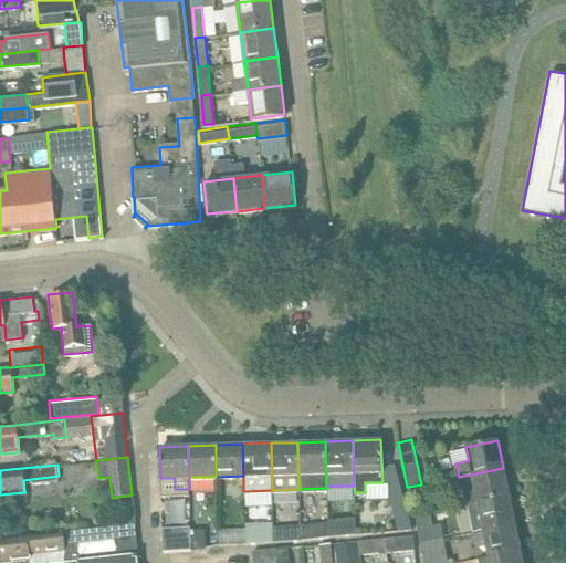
[(399,532),(411,530),(395,466),(383,469),(399,532)]
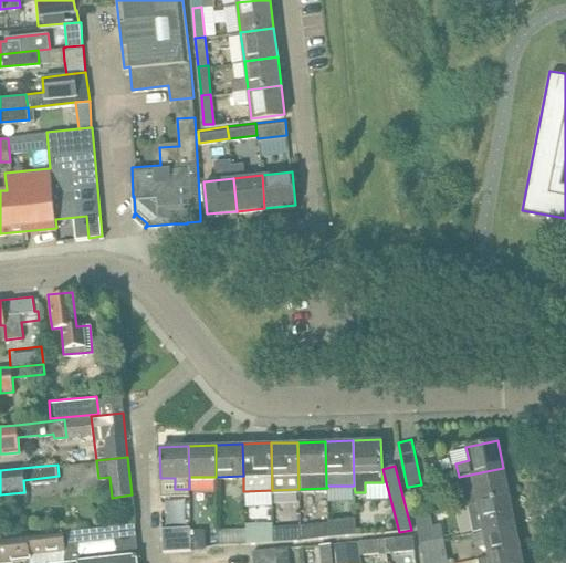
[(503,468),(459,477),(464,503),(469,503),(509,494),(503,468)]
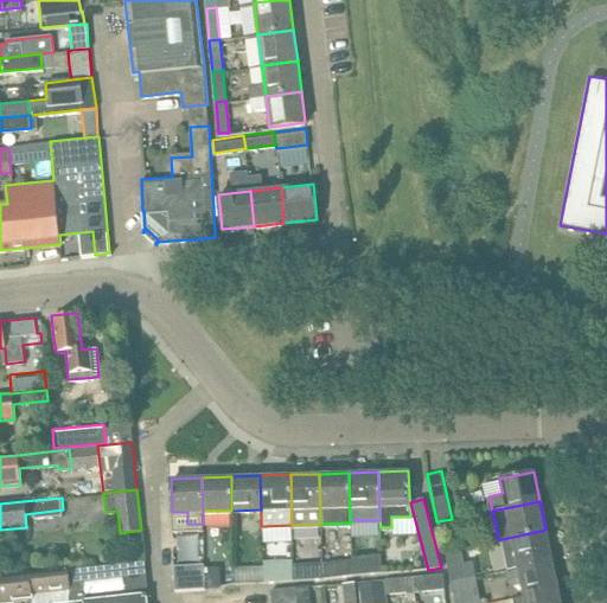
[(452,519),(438,521),(440,533),(458,530),(455,518),(452,519)]
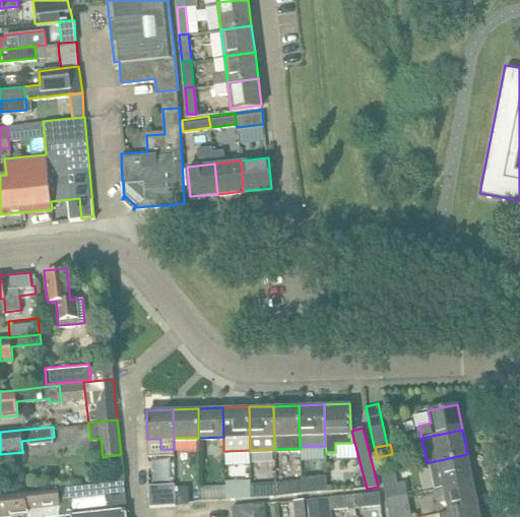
[(472,479),(467,454),(431,462),(436,488),(444,486),(472,479)]
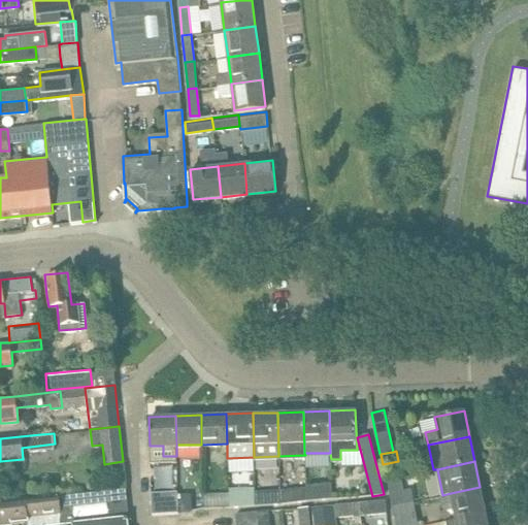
[(406,499),(402,476),(388,479),(393,502),(406,499)]
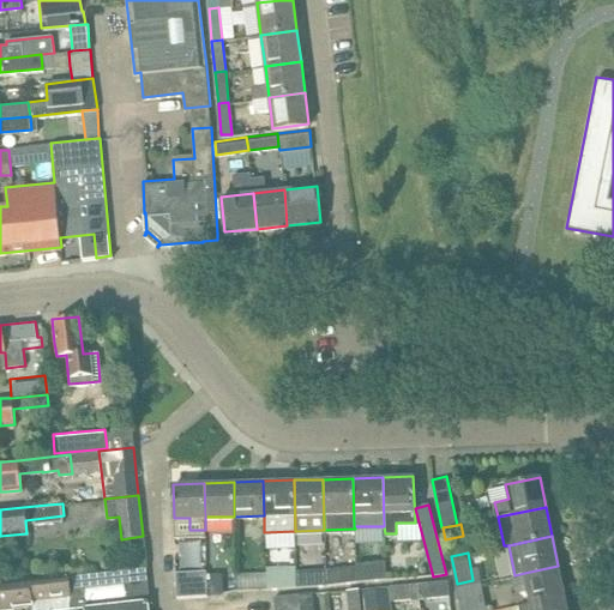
[(355,563),(356,579),(385,578),(385,561),(355,563)]
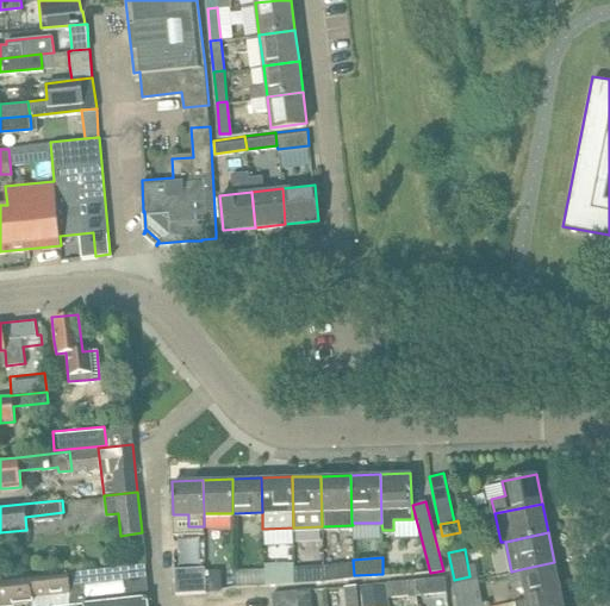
[(353,560),(323,562),(324,578),(354,575),(353,560)]
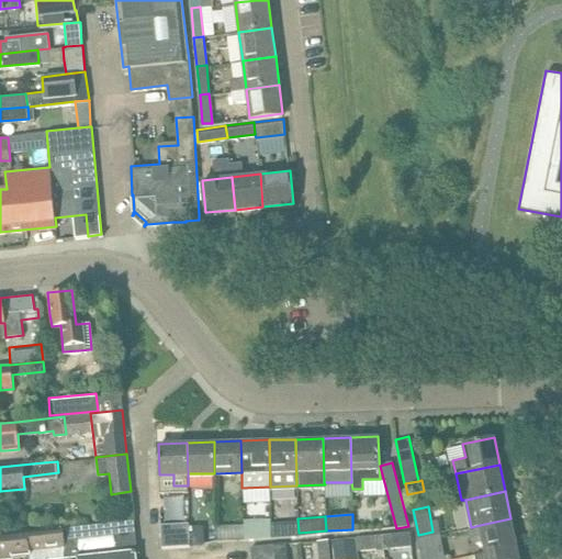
[(298,518),(270,520),(270,534),(299,533),(298,518)]
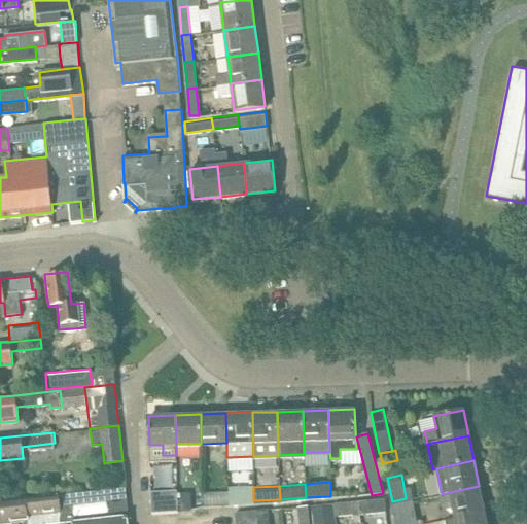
[(484,511),(479,486),(450,492),(455,517),(484,511)]
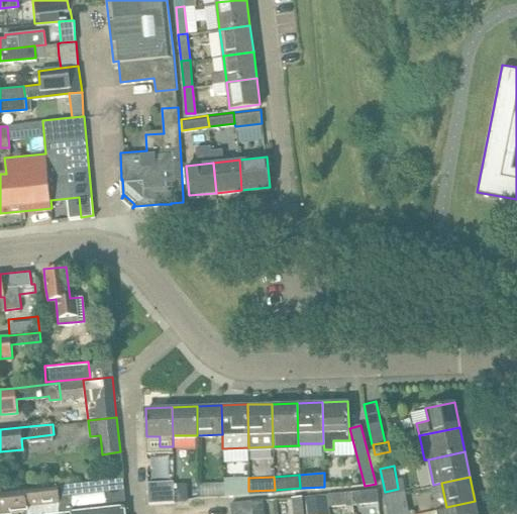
[(160,500),(174,499),(173,478),(159,478),(160,500)]
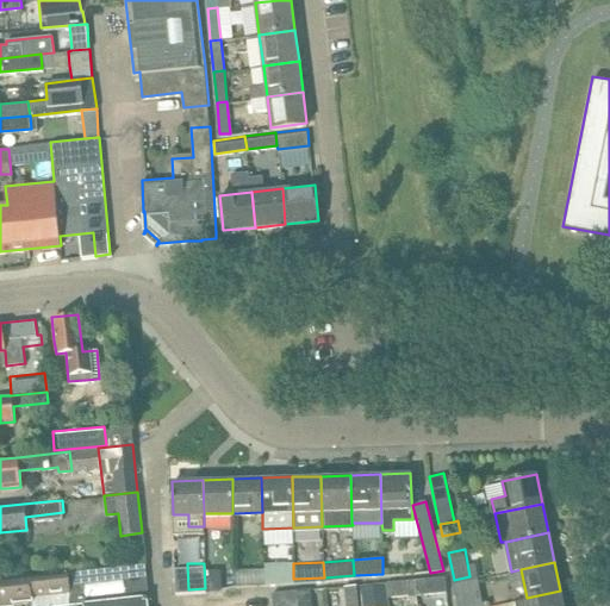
[(293,563),(263,566),(263,581),(293,579),(293,563)]
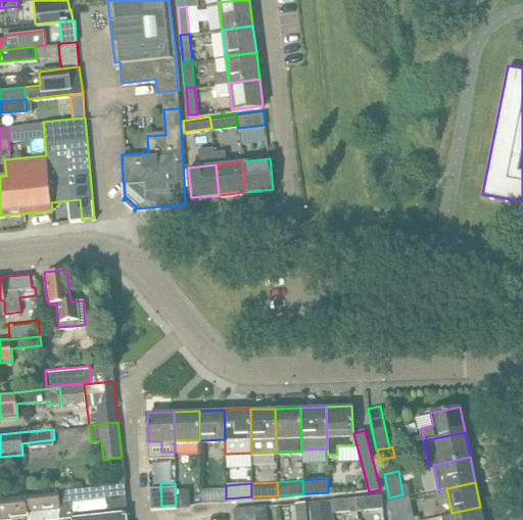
[(123,484),(13,495),(0,497),(0,519),(28,516),(27,507),(108,499),(108,501),(123,503),(125,503),(123,484)]
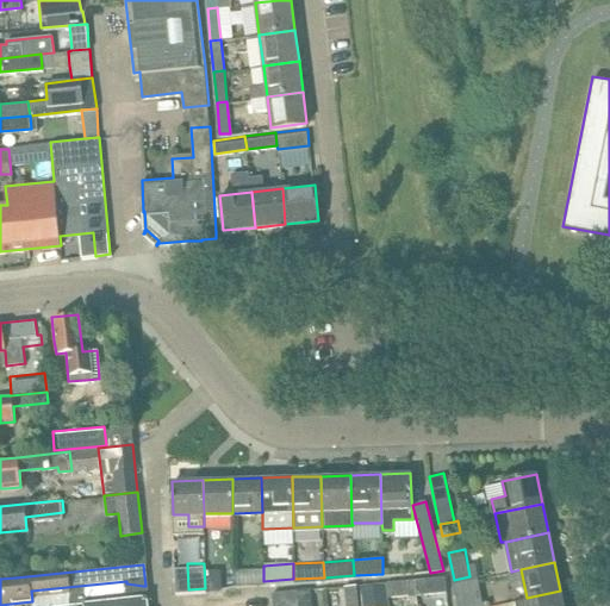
[(263,581),(263,566),(237,567),(238,582),(263,581)]
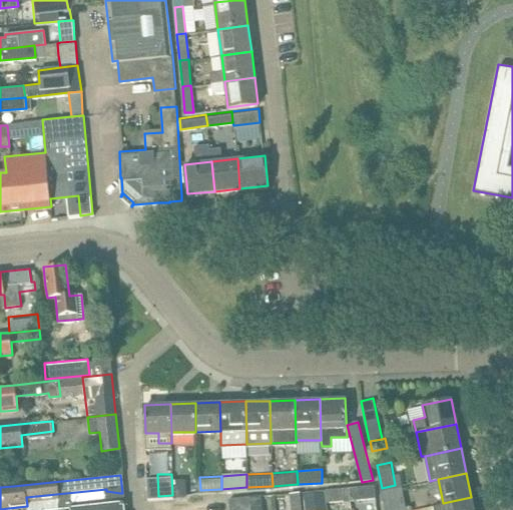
[(186,478),(172,479),(172,497),(173,496),(186,493),(186,478)]
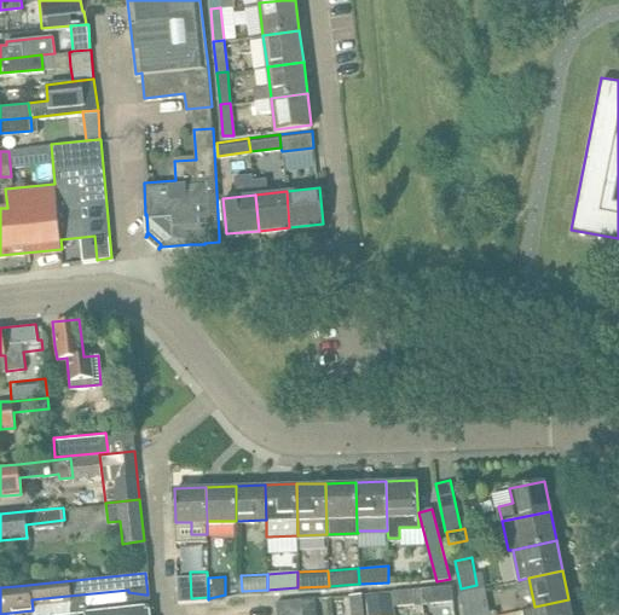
[(453,584),(421,586),(422,599),(455,597),(453,584)]
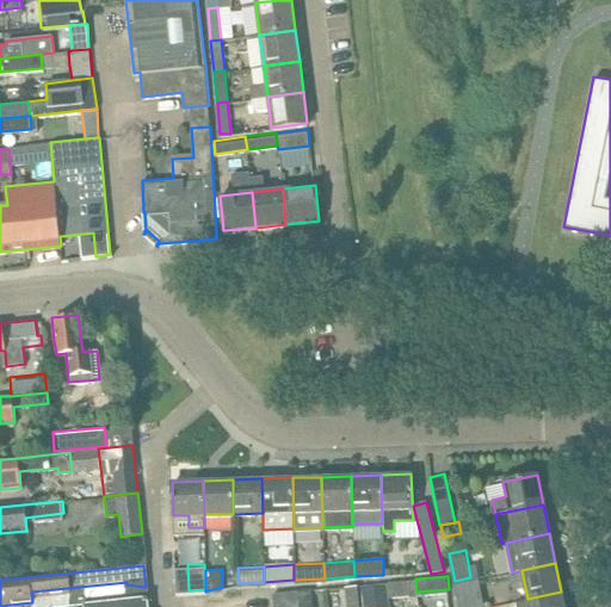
[(417,592),(415,578),(396,581),(396,594),(417,592)]
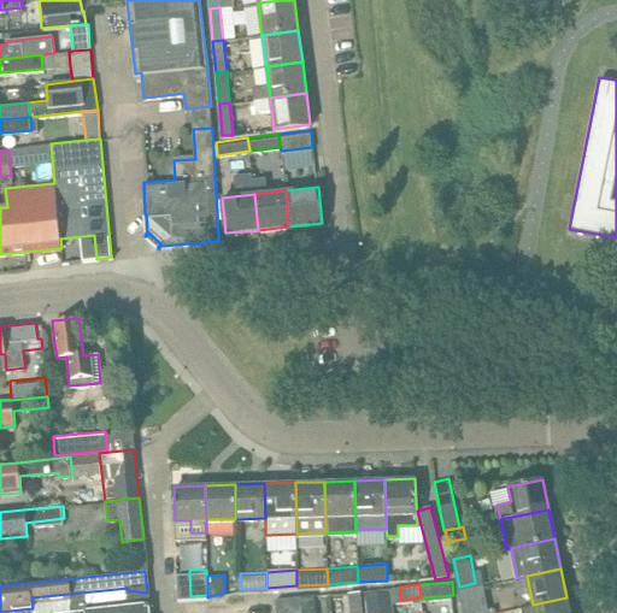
[(465,612),(492,612),(491,587),(464,589),(465,612)]
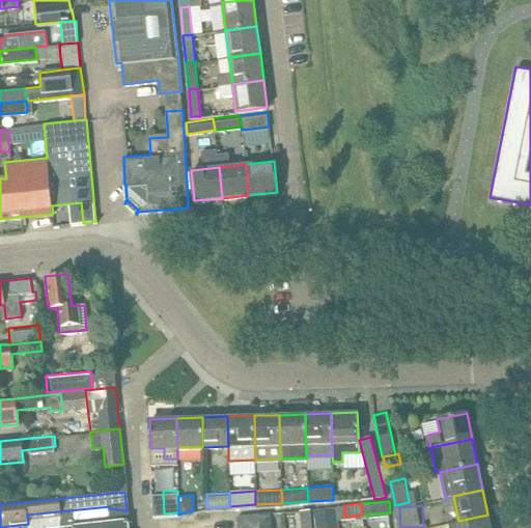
[(310,527),(308,507),(299,508),(300,527),(310,527)]
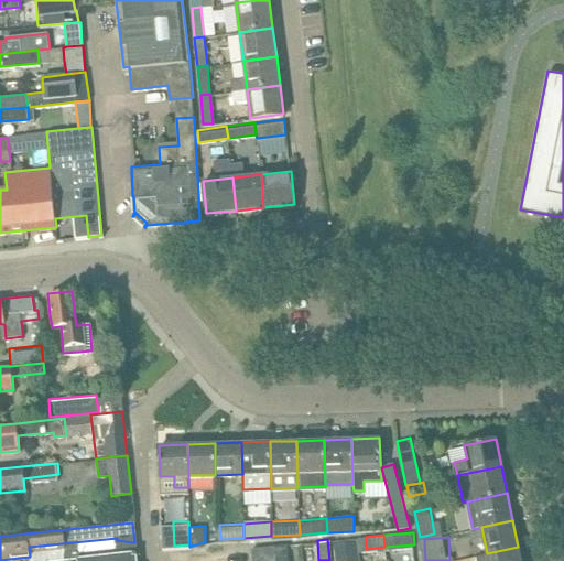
[(356,539),(334,541),(335,557),(357,554),(356,539)]
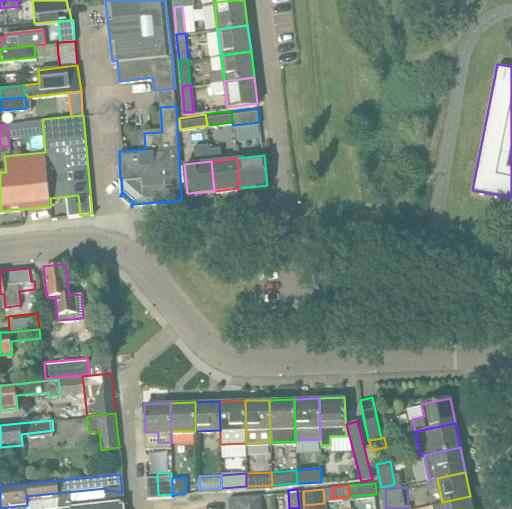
[(250,508),(249,497),(249,494),(230,495),(231,508),(250,508)]
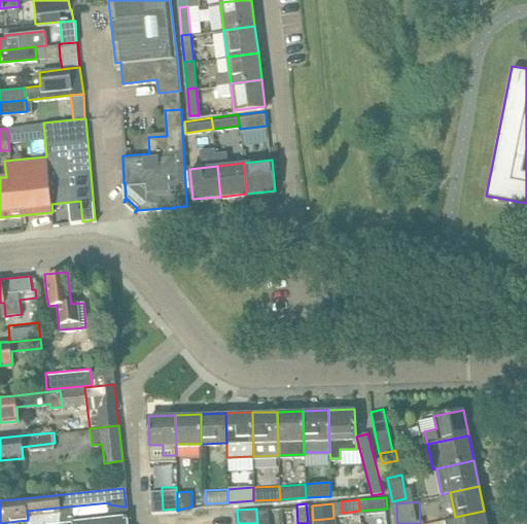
[(269,523),(269,511),(256,512),(257,523),(269,523)]
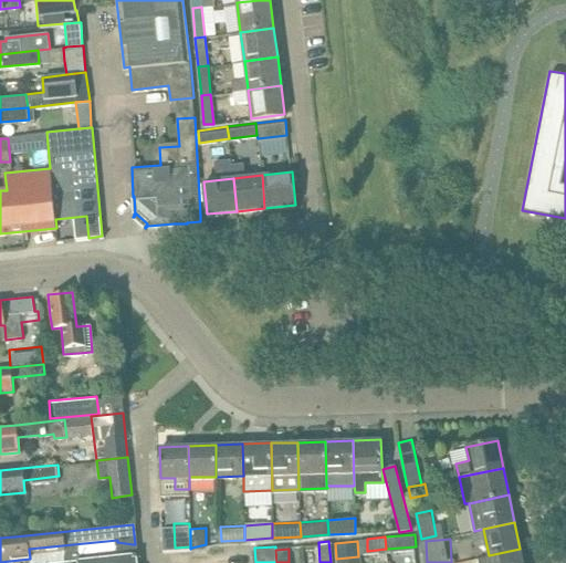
[(522,562),(520,549),(489,555),(490,562),(522,562)]
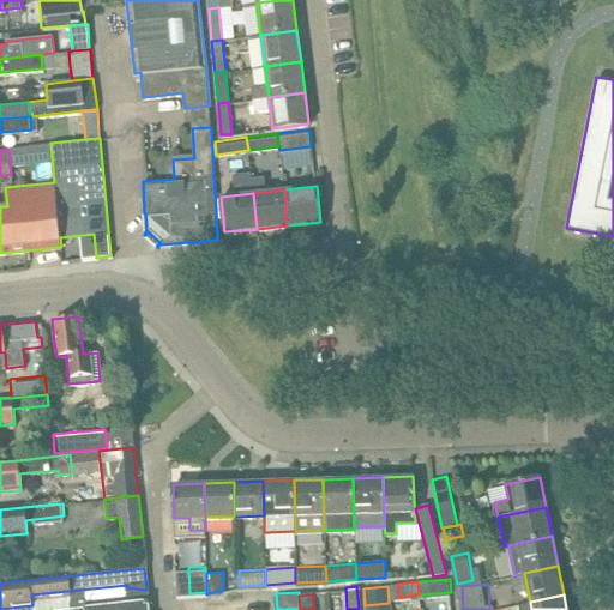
[(83,609),(148,609),(148,599),(83,607),(83,609)]
